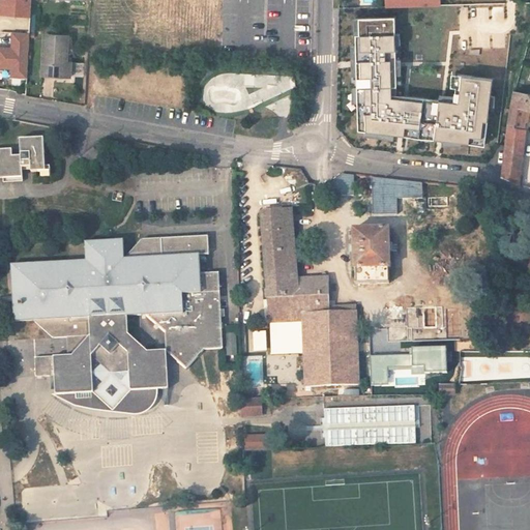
[(0,0),(0,15),(30,17),(31,0),(0,0)]
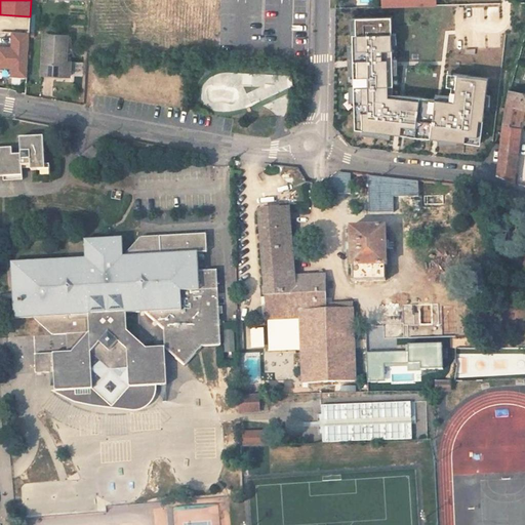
[(358,16),(348,131),(391,134),(391,135),(482,144),(488,79),(451,75),(449,101),(391,95),(398,21),(358,16)]
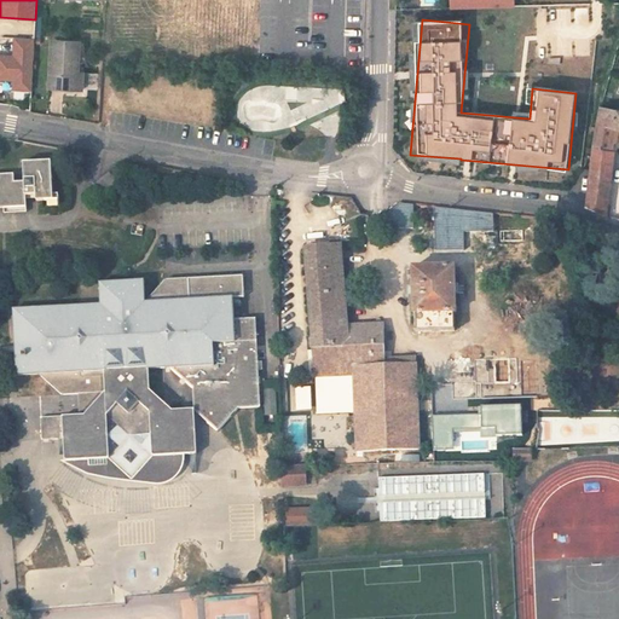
[(12,92),(33,93),(35,38),(13,36),(13,53),(6,53),(6,48),(0,47),(0,87),(4,88),(4,81),(12,82),(12,92)]
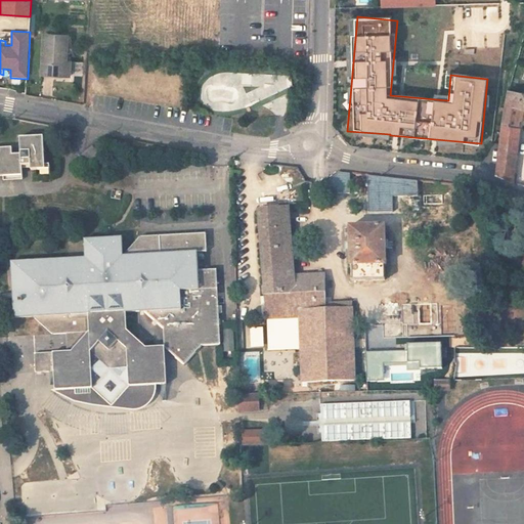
[(66,60),(67,36),(44,35),(42,76),(70,77),(71,61),(66,60)]
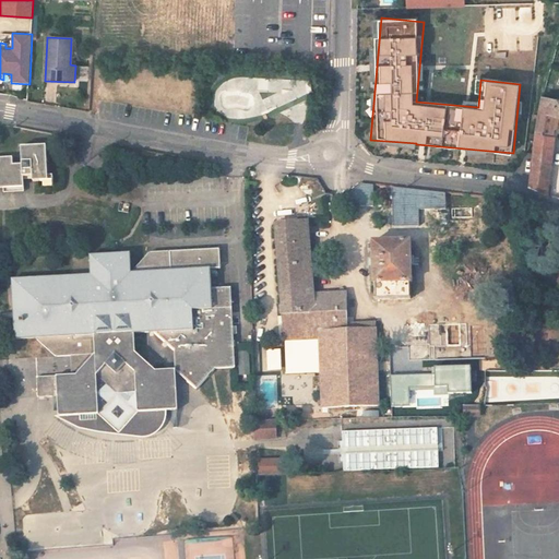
[(558,99),(542,96),(537,117),(536,123),(530,187),(546,194),(551,154),(552,135),(556,117),(558,117),(558,99)]
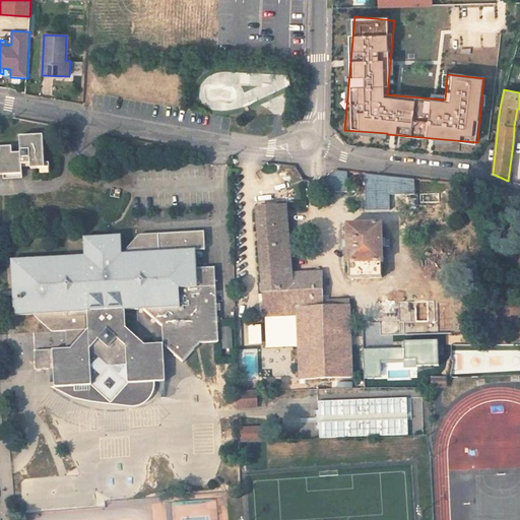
[(12,147),(0,147),(0,175),(3,175),(3,180),(22,179),(21,165),(31,165),(31,169),(42,169),(42,174),(51,173),(50,164),(45,164),(44,136),(20,137),(21,153),(13,153),(12,147)]
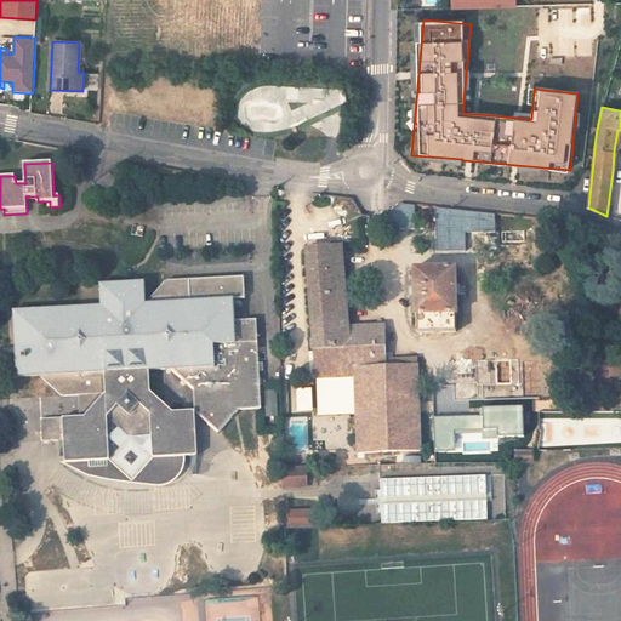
[(118,183),(110,174),(96,186),(103,195),(118,183)]
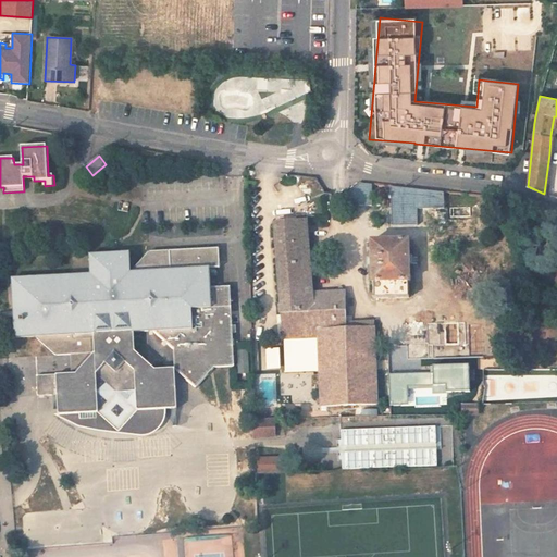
[(349,193),(348,192),(350,207),(371,206),(372,184),(360,183),(349,193)]
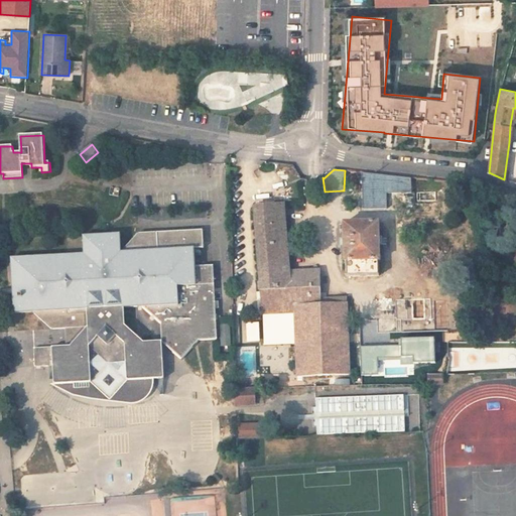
[(409,177),(362,172),(361,210),(385,209),(384,194),(409,194),(409,177)]
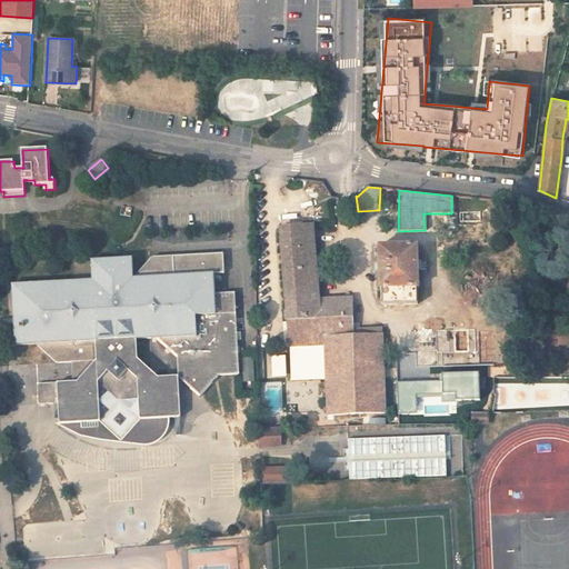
[(387,411),(383,335),(353,335),(353,328),(352,298),(319,300),(313,226),(312,226),(312,222),(296,223),(297,227),(281,229),(289,319),(290,346),(326,345),(329,411),(329,415),(387,412),(387,411)]
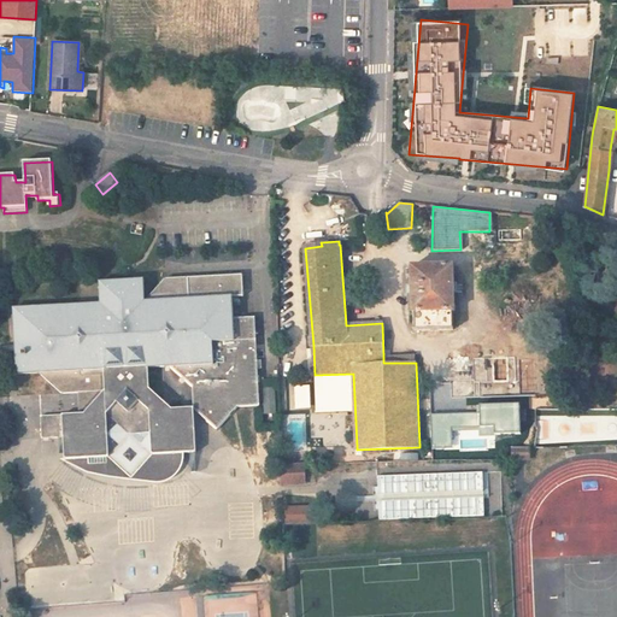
[(454,266),(412,266),(413,313),(415,313),(416,331),(454,330),(454,312),(456,312),(454,266)]
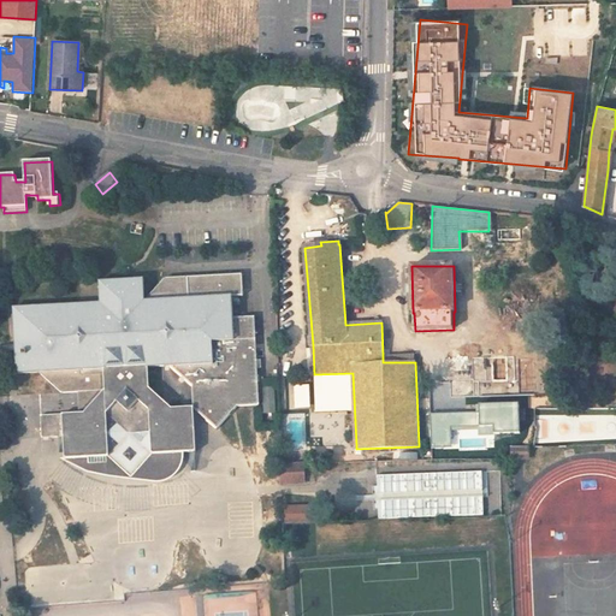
[(165,279),(144,302),(143,280),(100,282),(101,303),(37,307),(16,331),(18,373),(40,372),(61,394),(80,392),(84,392),(84,414),(80,414),(42,415),(42,438),(64,437),(87,457),(110,456),(107,414),(130,433),(150,433),(176,454),(184,452),(196,452),(194,408),(218,430),(238,407),(260,406),(255,318),(234,319),(232,297),(243,297),(242,274),(165,279)]
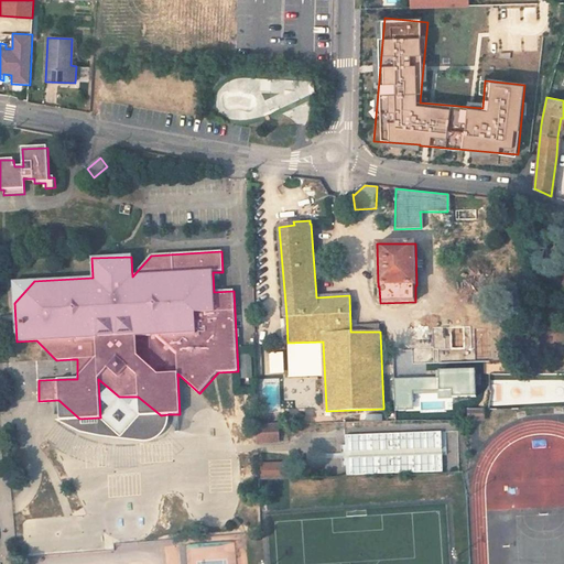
[(14,303),(34,281),(13,282),(14,303)]
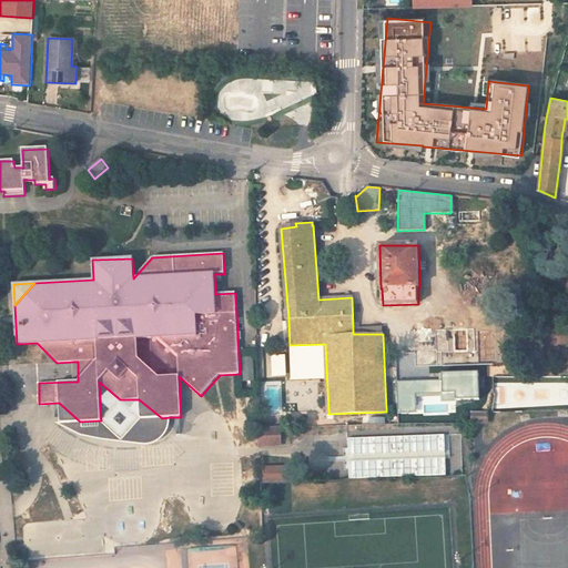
[(415,351),(416,366),(479,364),(478,348),(415,351)]
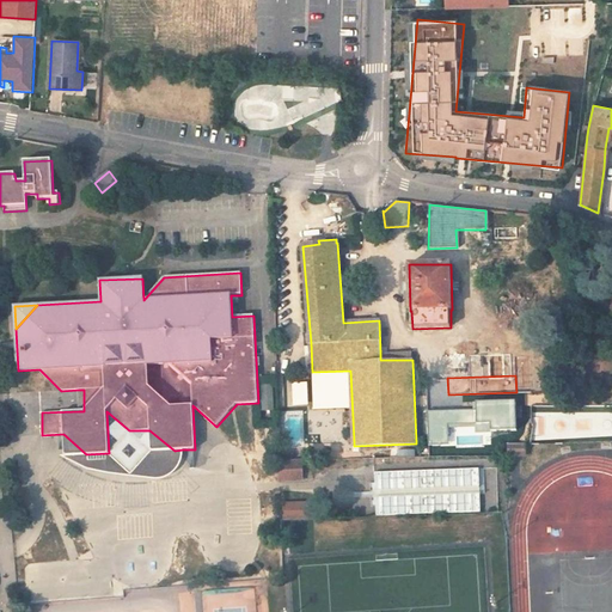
[(286,412),(308,412),(308,384),(286,384),(286,412)]
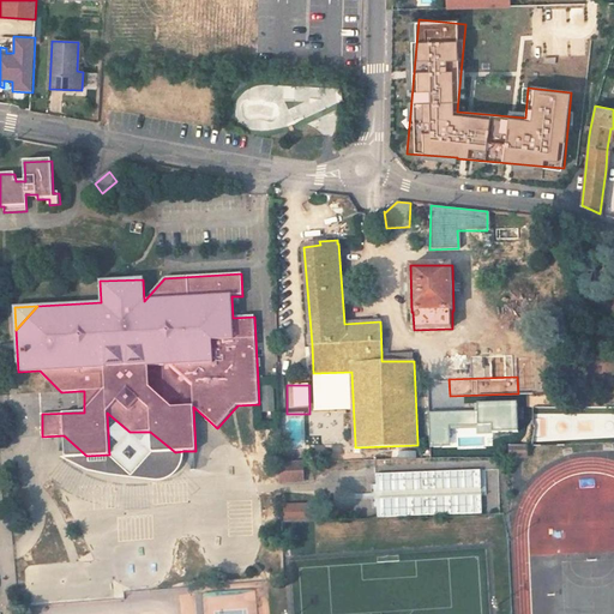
[(260,386),(262,413),(275,411),(274,386),(260,386)]
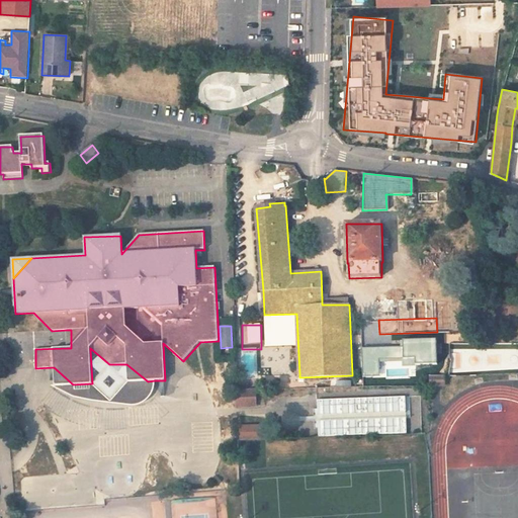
[(436,356),(435,338),(415,339),(401,339),(402,346),(402,358),(416,357),(416,363),(436,362),(436,356)]
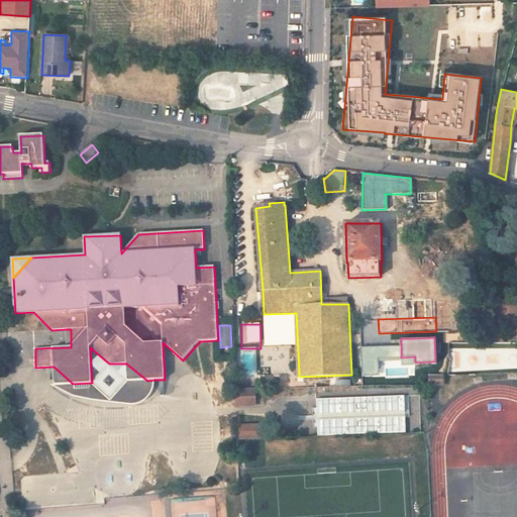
[(379,376),(379,357),(401,357),(401,345),(379,346),(362,346),(362,357),(362,376),(379,376)]
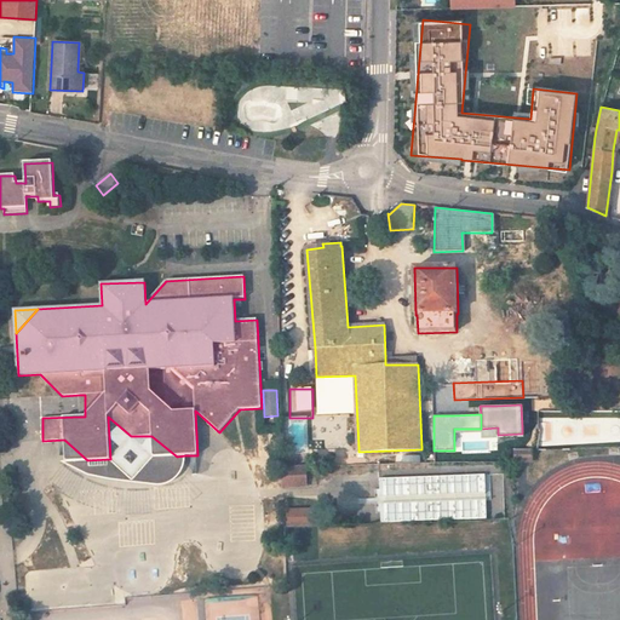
[(183,463),(184,459),(185,457),(185,455),(177,457),(151,436),(131,436),(108,417),(110,459),(87,460),(64,440),(65,459),(65,461),(74,466),(82,471),(91,474),(102,477),(120,478),(130,480),(155,482),(167,481),(179,476),(183,463)]
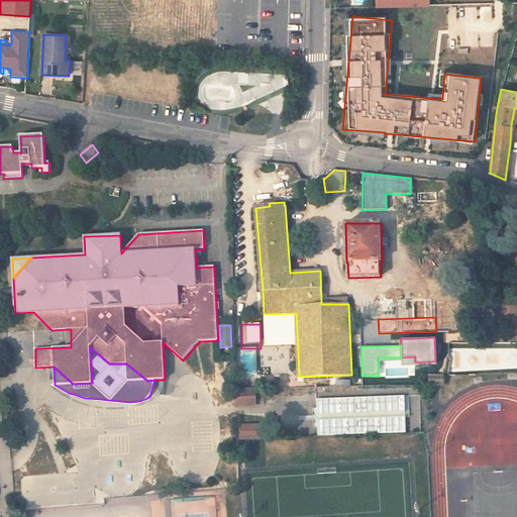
[(286,370),(285,350),(274,351),(275,371),(286,370)]
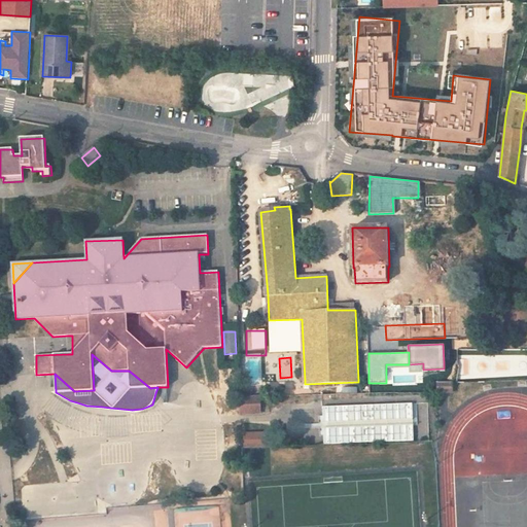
[(437,390),(437,393),(453,393),(453,390),(453,383),(437,384),(437,390)]
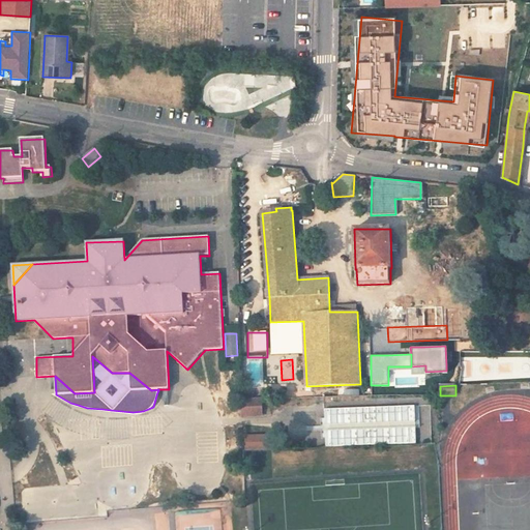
[(242,399),(242,413),(261,413),(261,399),(242,399)]
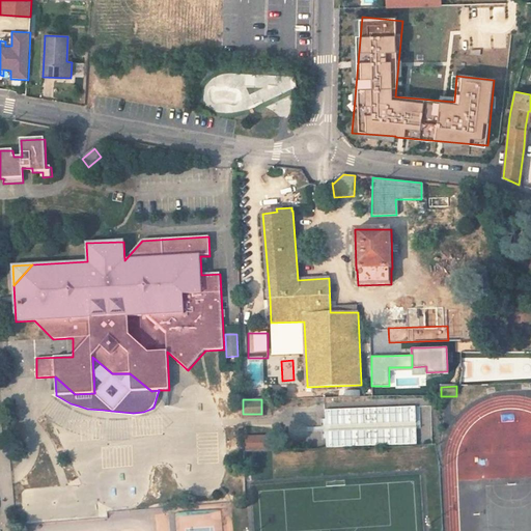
[(289,446),(353,444),(352,427),(289,429),(289,446)]
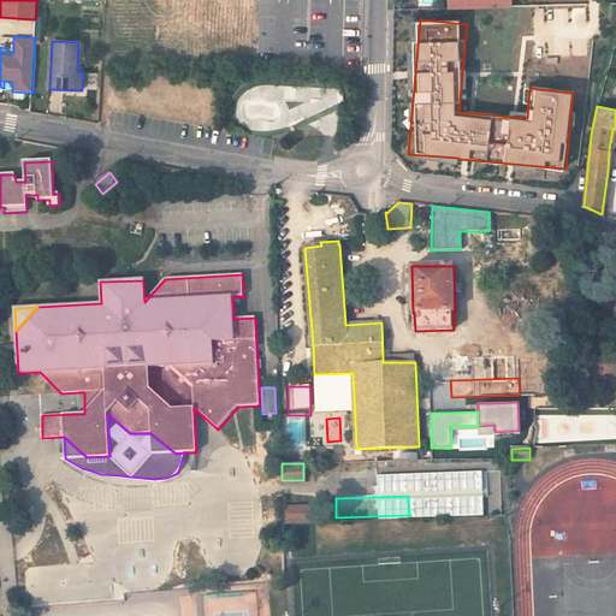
[(284,504),(284,519),(314,519),(314,504),(284,504)]
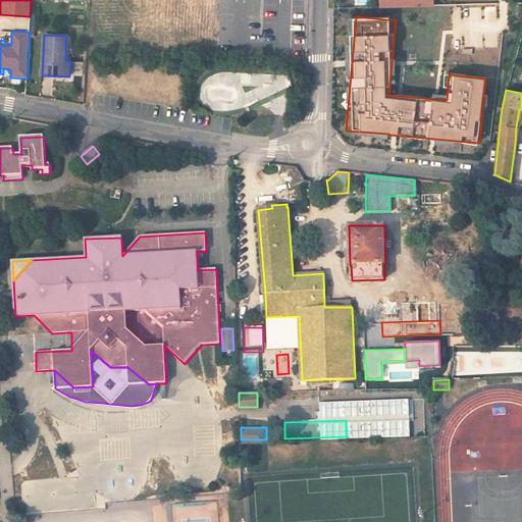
[(91,478),(25,483),(28,510),(93,505),(91,478)]
